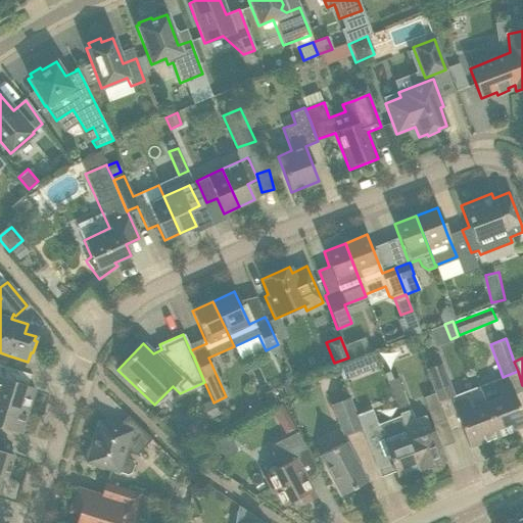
[(339,366),(345,379),(362,373),(357,360),(339,366)]
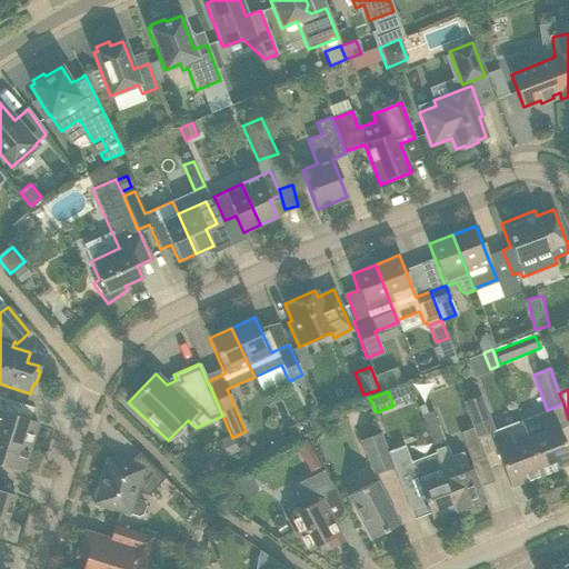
[(472,428),(477,437),(489,432),(501,467),(510,487),(541,475),(527,438),(519,420),(492,430),(479,396),(462,401),(472,428)]
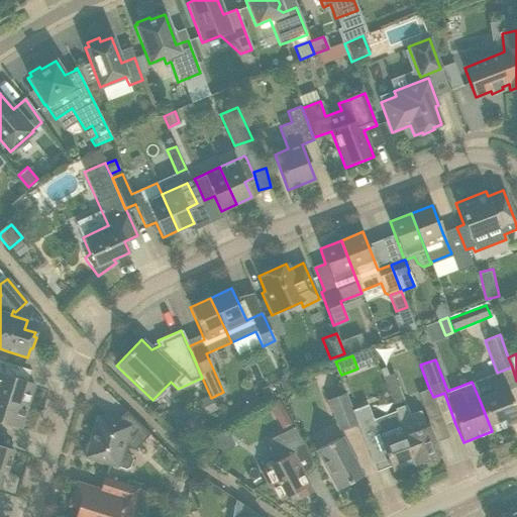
[(0,398),(26,406),(33,384),(0,373),(0,398)]
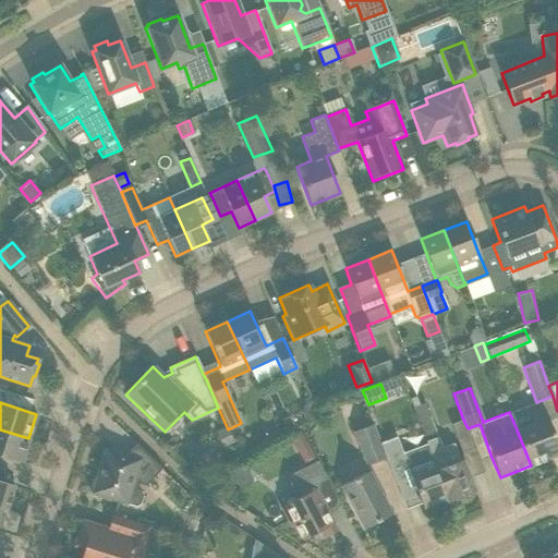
[(425,438),(438,433),(427,402),(414,407),(425,438)]
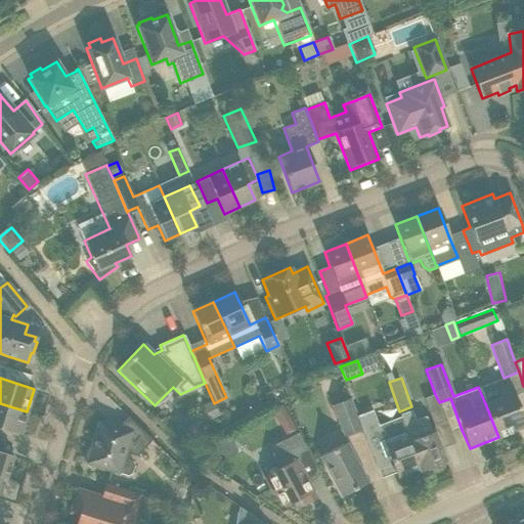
[(294,381),(282,386),(288,396),(298,391),(294,381)]
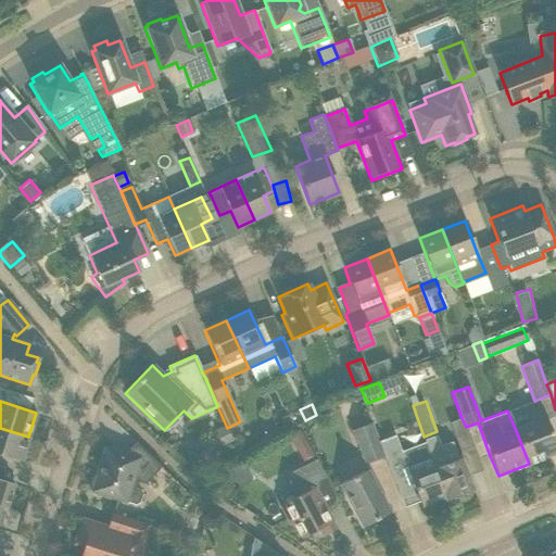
[(530,421),(515,428),(529,464),(555,453),(555,445),(551,432),(541,405),(527,411),(530,421)]
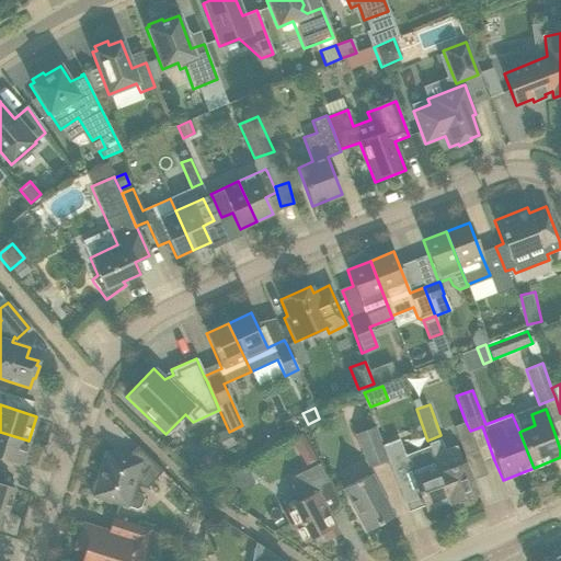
[(477,450),(470,431),(466,422),(453,426),(464,455),(477,450)]
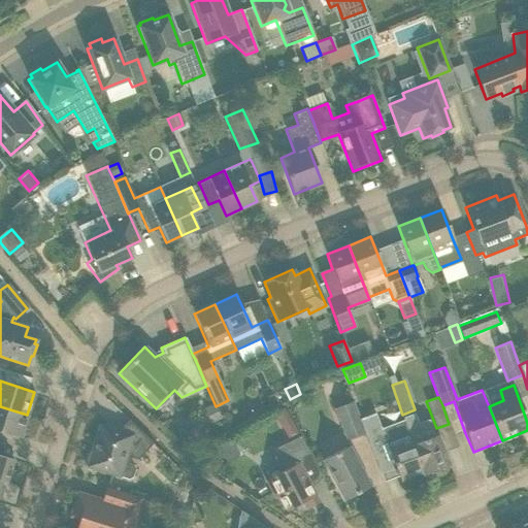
[(334,408),(347,440),(364,434),(352,402),(334,408)]
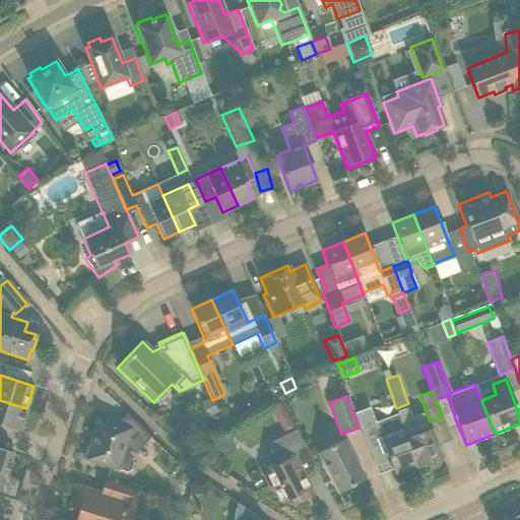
[(210,399),(201,403),(207,416),(216,412),(210,399)]
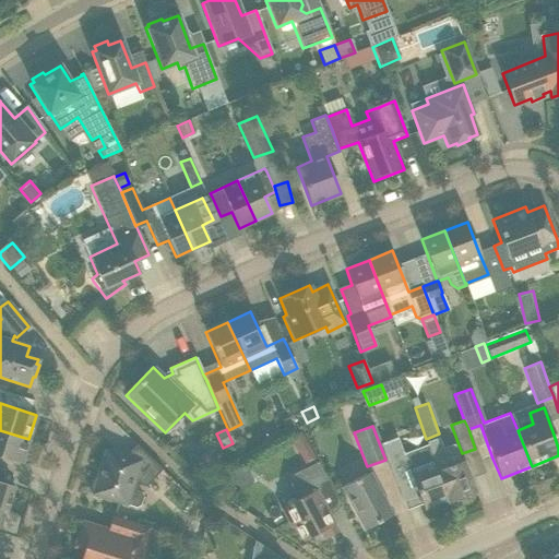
[(28,439),(0,430),(0,456),(21,463),(28,439)]
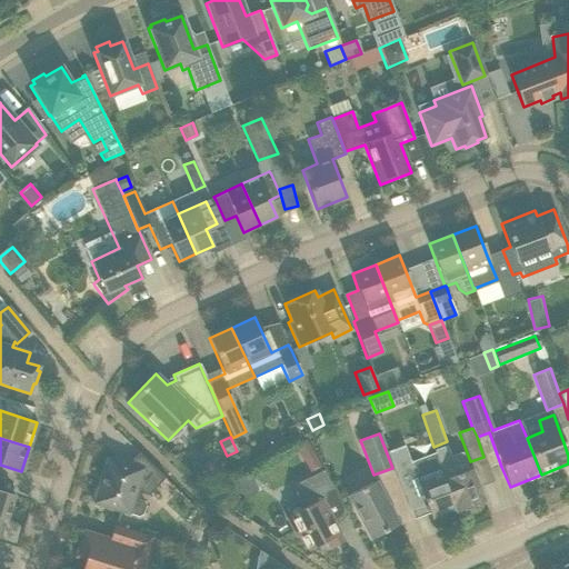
[(306,441),(296,446),(305,462),(313,457),(306,441)]
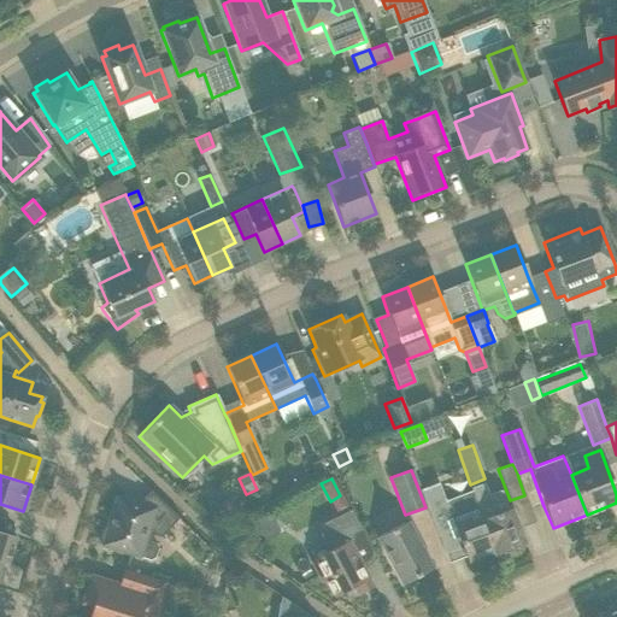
[(470,488),(474,495),(481,515),(494,551),(493,551),(495,556),(523,545),(515,522),(510,509),(509,509),(501,489),(488,494),(483,483),(470,488)]
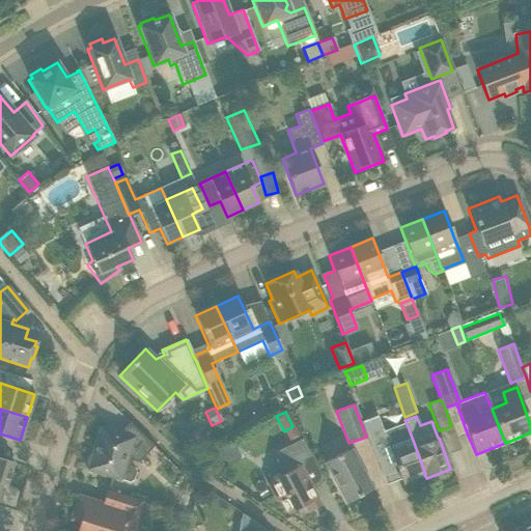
[(133,468),(124,465),(127,458),(138,463),(154,446),(129,422),(118,432),(100,427),(86,470),(128,482),(133,480),(135,472),(133,468)]
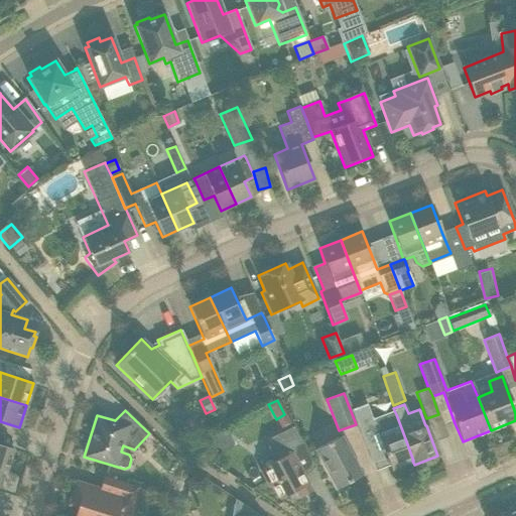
[(413,461),(402,430),(396,414),(373,423),(370,414),(355,420),(364,444),(379,439),(390,469),(412,461),(413,461)]
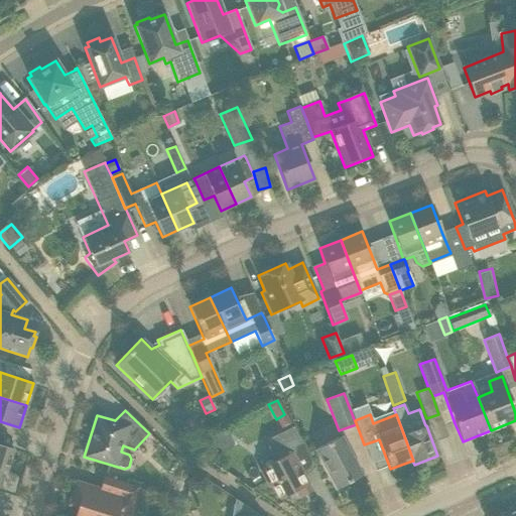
[(259,470),(269,488),(272,486),(279,499),(294,491),(298,497),(311,490),(289,449),(301,442),(293,426),(263,441),(273,462),(259,470)]
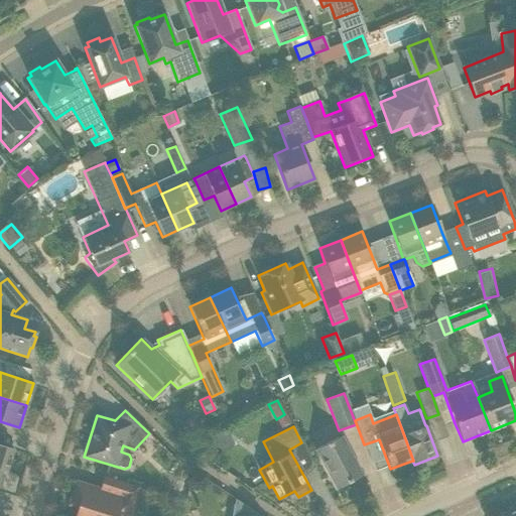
[(362,475),(341,435),(314,449),(336,489),(362,475)]
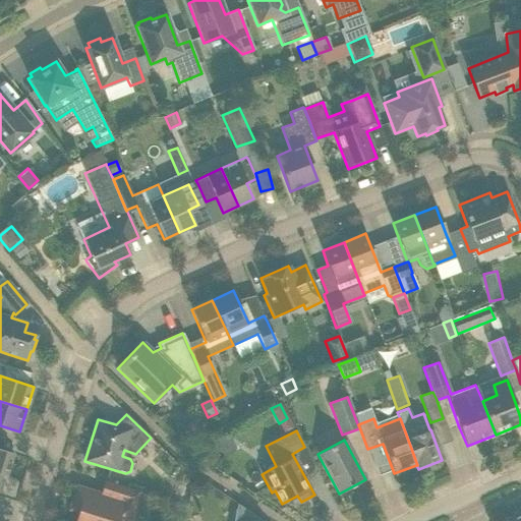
[(0,473),(1,473),(1,474),(0,474),(6,476),(13,453),(0,449),(0,473)]
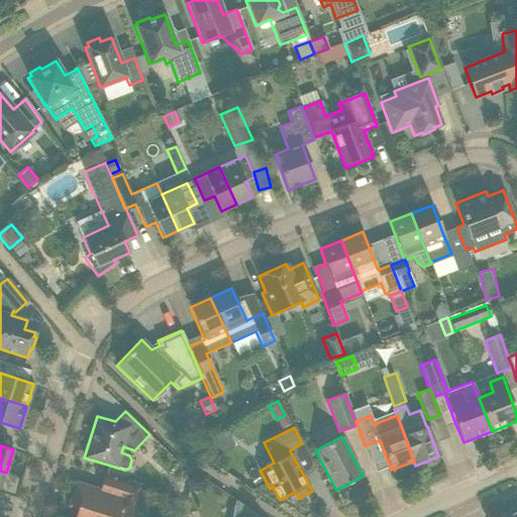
[(202,454),(211,460),(217,451),(208,445),(202,454)]
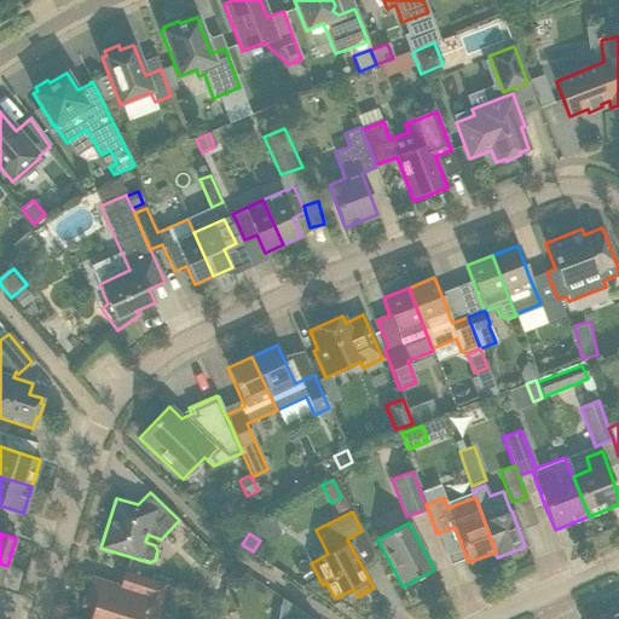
[(152,618),(154,618),(157,607),(165,584),(123,571),(119,588),(91,579),(85,596),(96,600),(88,618),(152,618)]
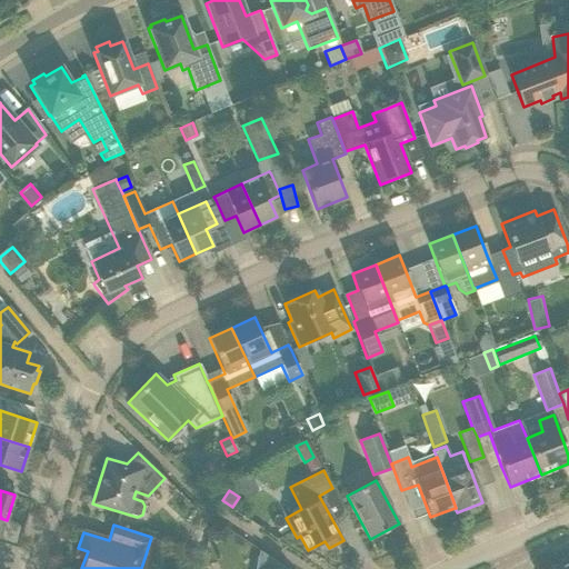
[(196,530),(190,547),(203,550),(209,533),(196,530)]
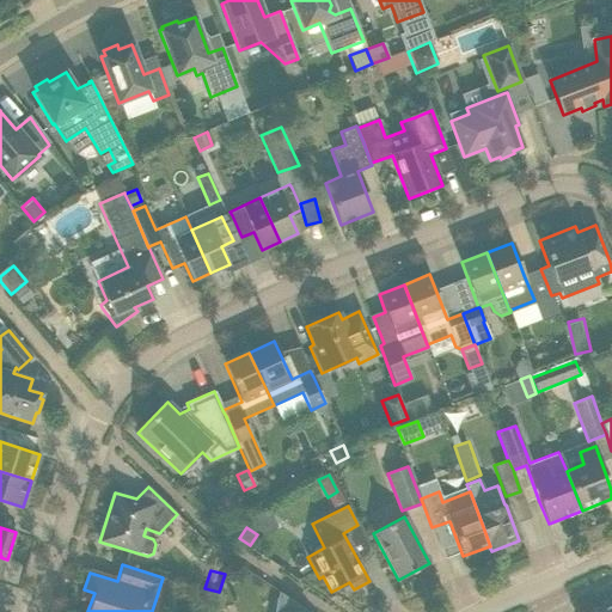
[(308,611),(277,592),(275,611),(308,611)]
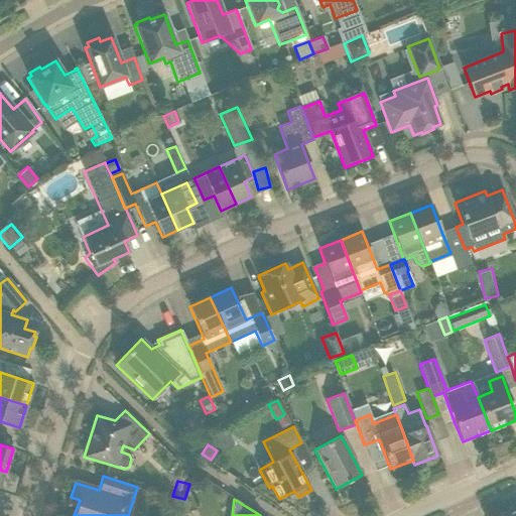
[(507,515),(515,515),(515,507),(506,513),(507,515)]
